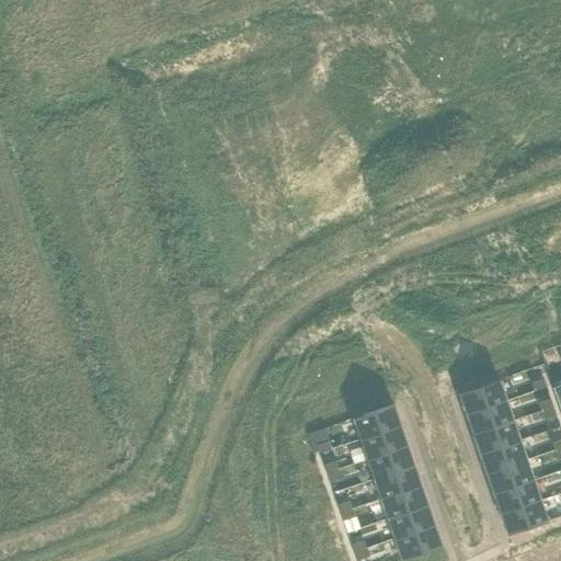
[(497,379),(458,393),(465,414),(505,401),(497,379)]
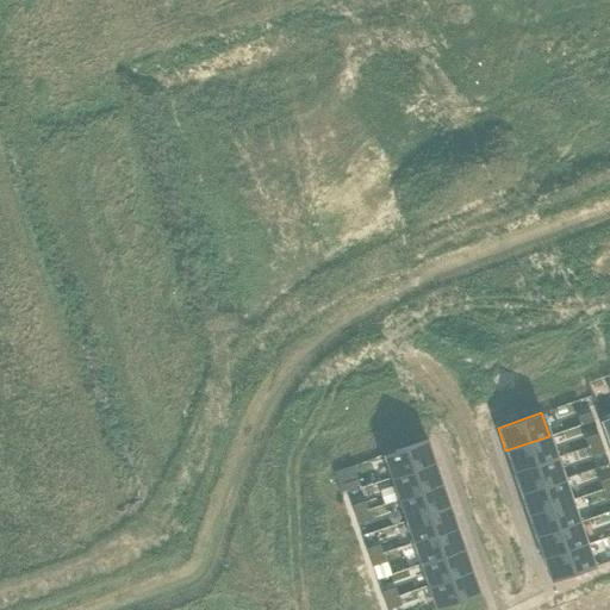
[(590,412),(577,416),(579,425),(593,421),(590,412)]
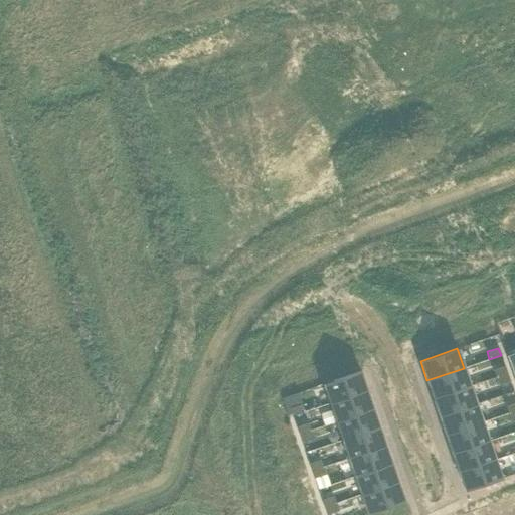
[(514,351),(506,356),(514,381),(514,351)]
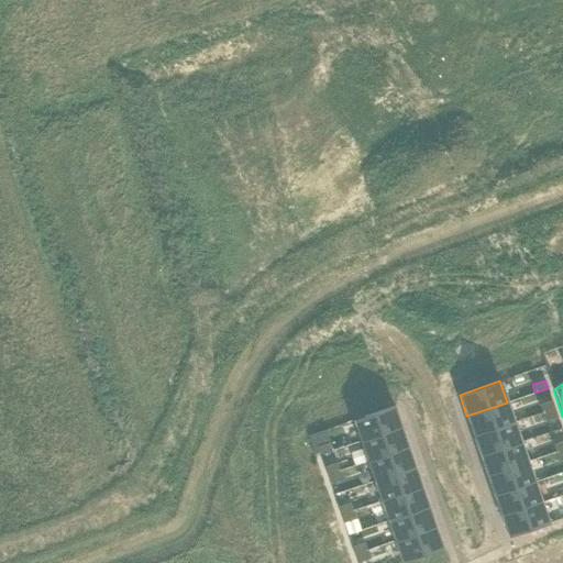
[(551,400),(539,405),(541,412),(554,408),(551,400)]
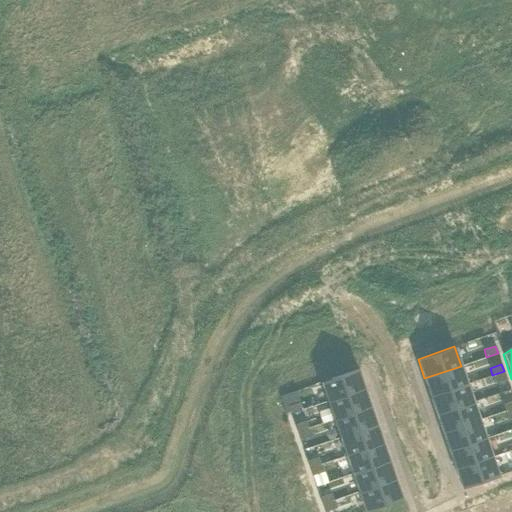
[(461,366),(424,378),(430,396),(467,384),(461,366)]
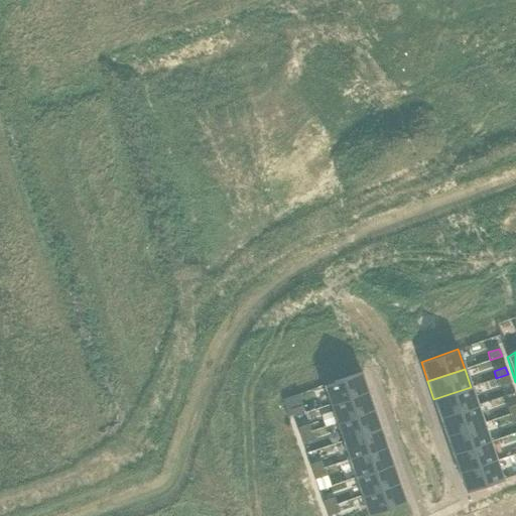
[(361,372),(324,385),(331,404),(367,391),(361,372)]
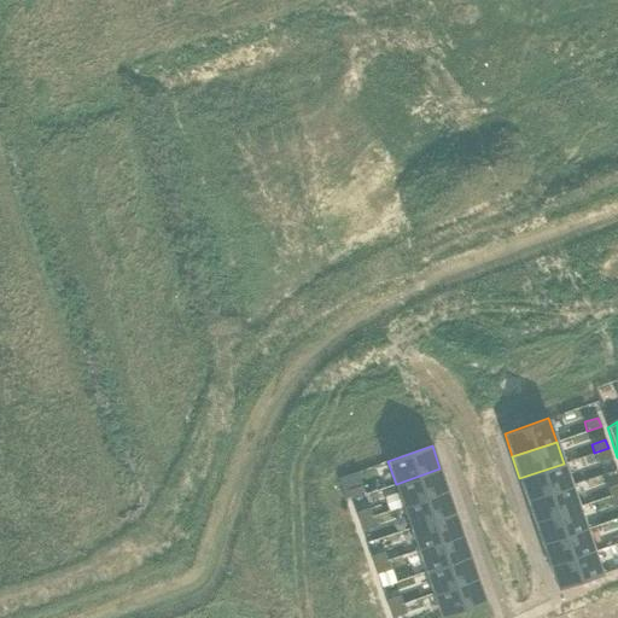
[(608,448),(594,453),(598,462),(612,458),(608,448)]
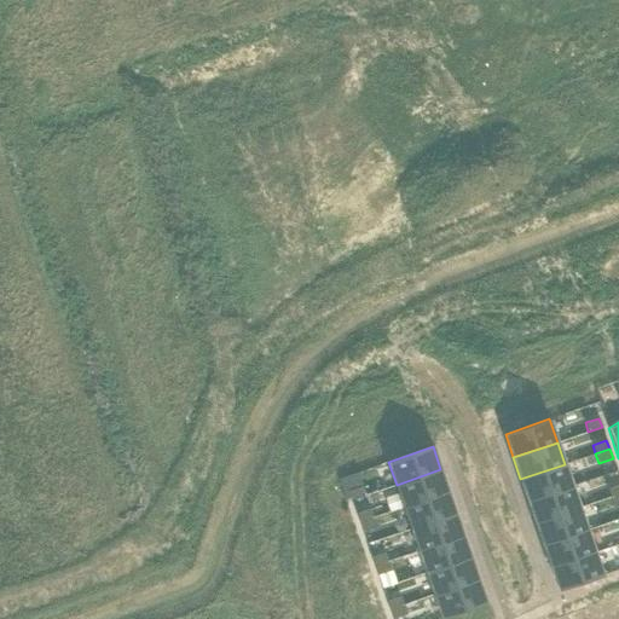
[(565,464),(520,479),(528,502),(572,486),(565,464)]
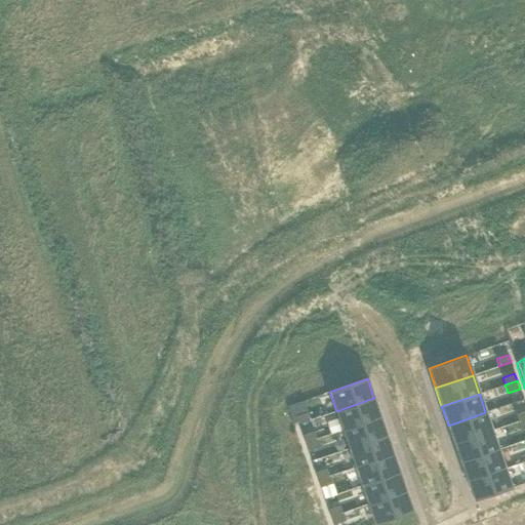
[(373,398),(336,411),(342,430),(380,417),(373,398)]
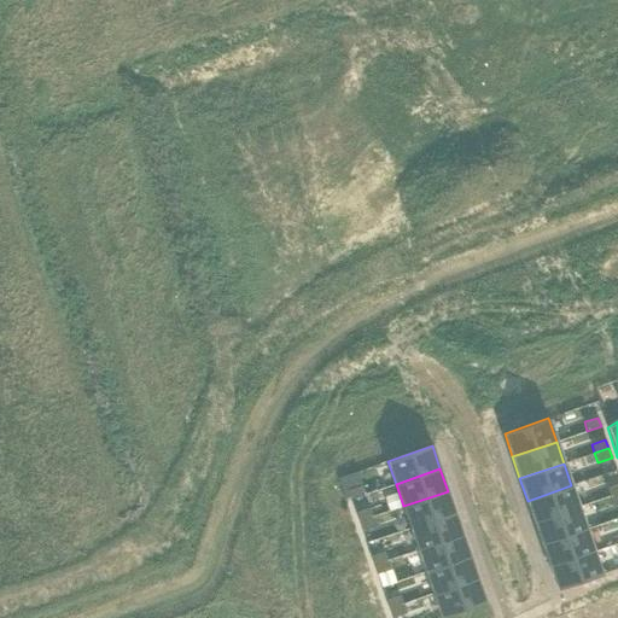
[(617,483),(606,488),(610,497),(617,494),(617,483)]
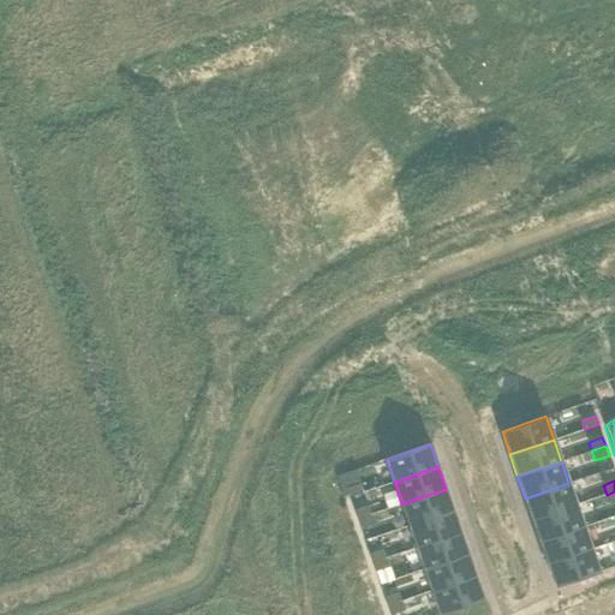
[(360,483),(346,488),(350,496),(364,491),(360,483)]
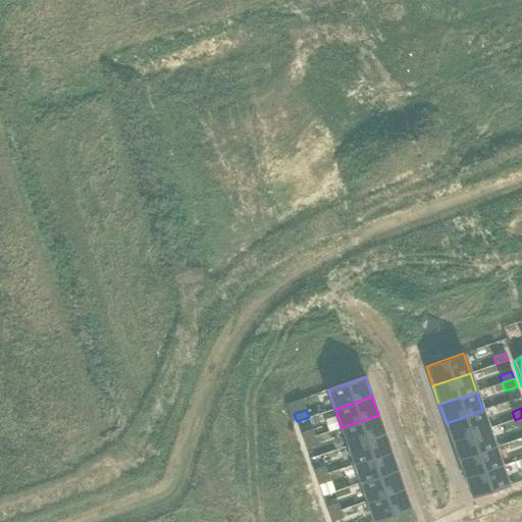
[(482,410),(446,423),(452,441),(488,428),(482,410)]
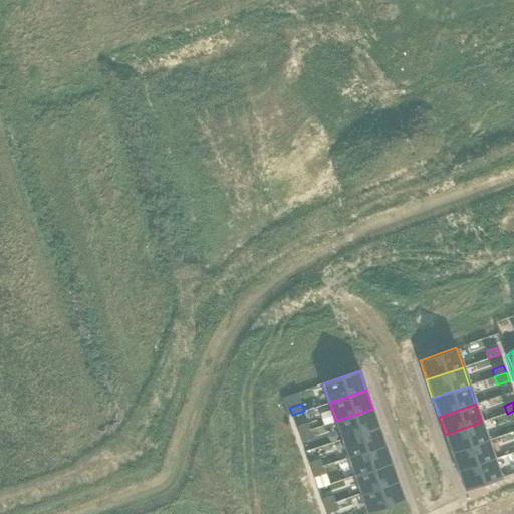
[(372,409),(335,421),(341,439),(378,427),(372,409)]
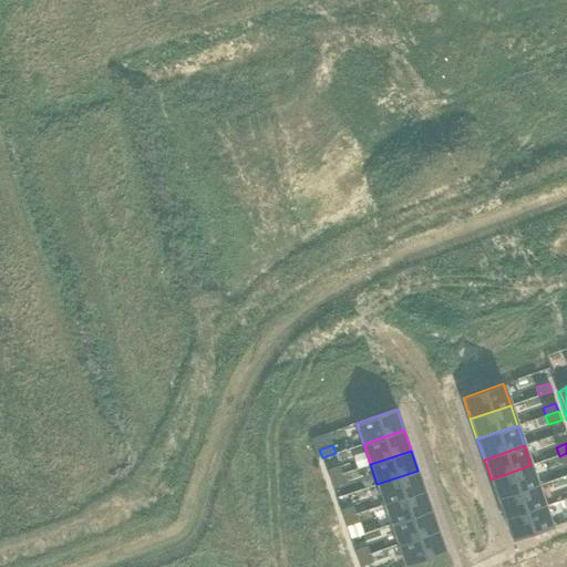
[(339,465),(327,470),(329,478),(342,474),(339,465)]
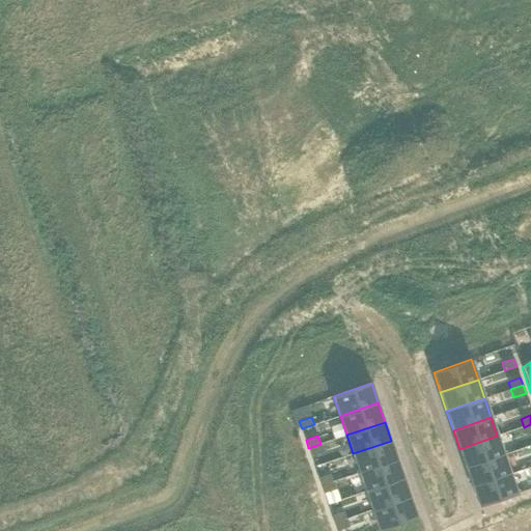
[(497,436),(459,449),(466,468),(504,454),(497,436)]
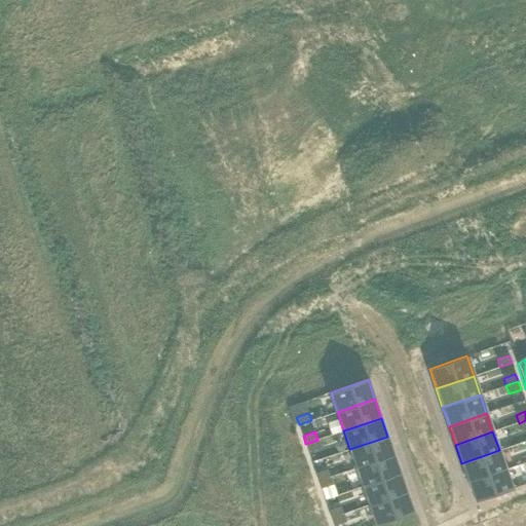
[(387,437),(349,449),(355,467),(393,455),(387,437)]
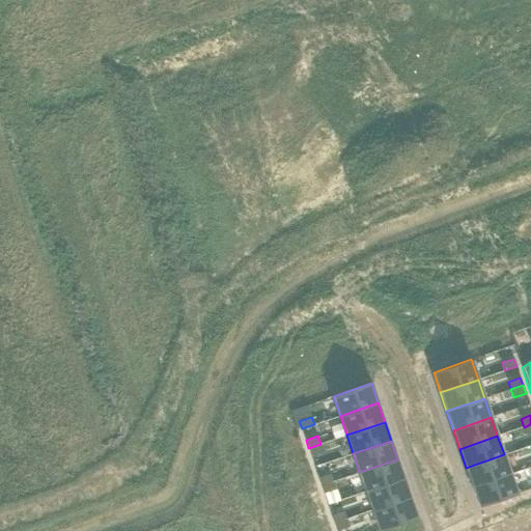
[(320,444),(308,448),(311,455),(323,451),(320,444)]
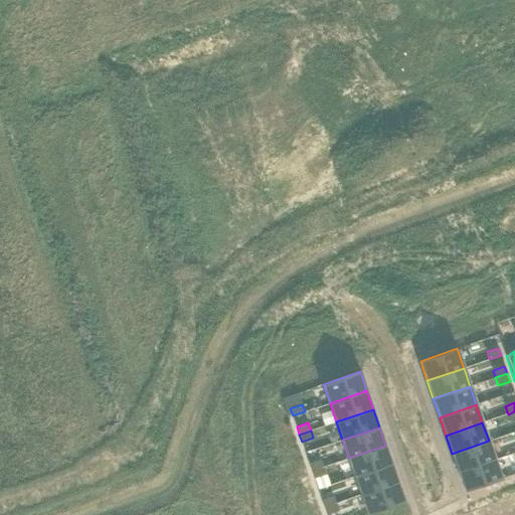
[(489,441),(452,454),(458,472),(495,459),(489,441)]
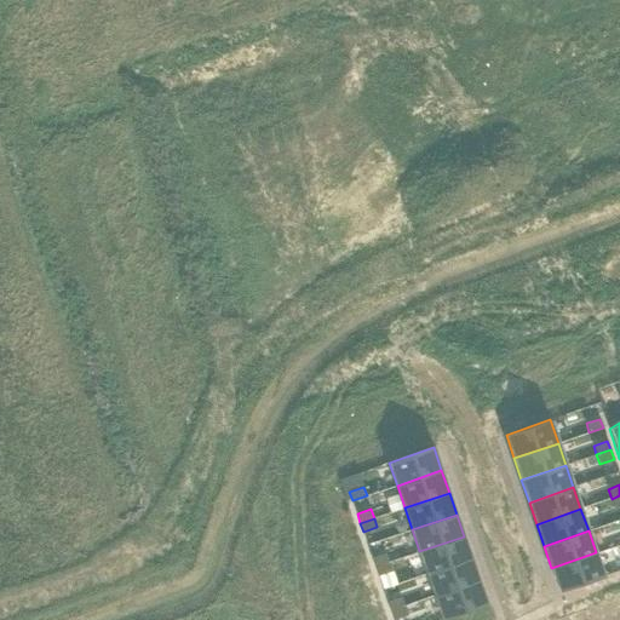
[(464,537),(419,551),(428,574),(471,558),(464,537)]
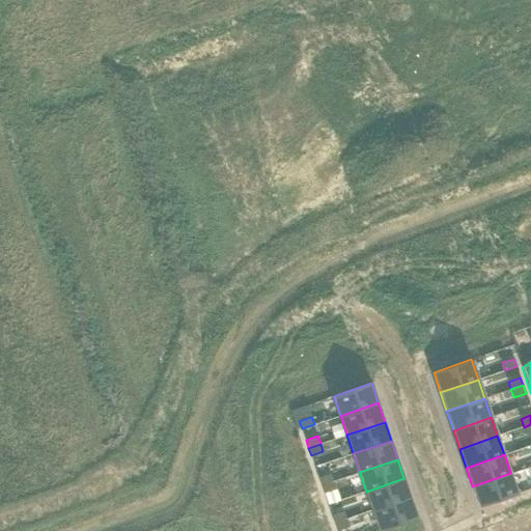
[(331,473),(318,477),(322,485),(333,481),(331,473)]
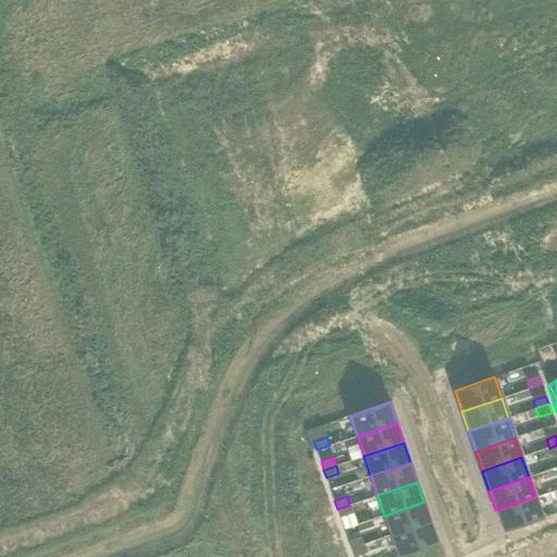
[(535,496),(495,510),(503,531),(543,518),(535,496)]
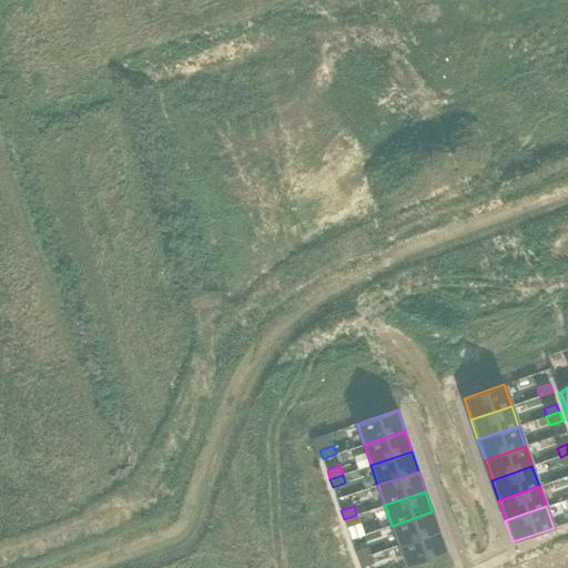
[(432,511),(392,526),(398,546),(439,531),(432,511)]
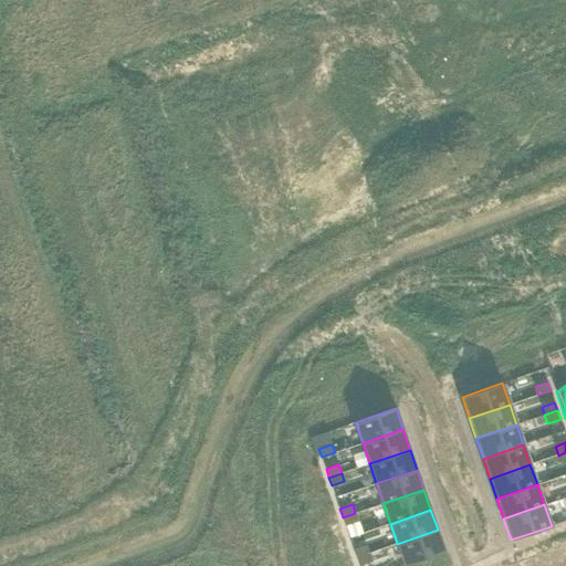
[(355,513),(343,517),(345,526),(358,522),(355,513)]
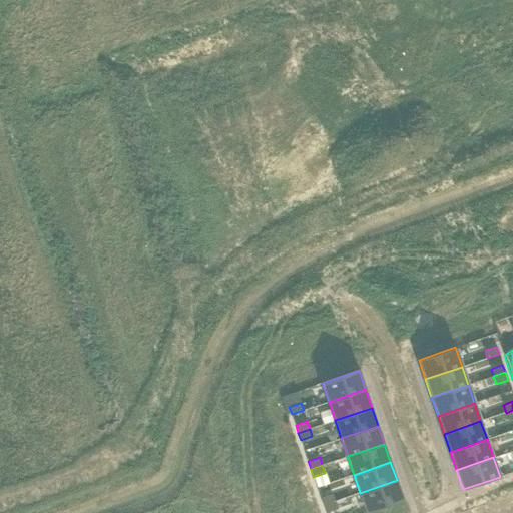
[(397,480),(360,493),(366,512),(403,499),(397,480)]
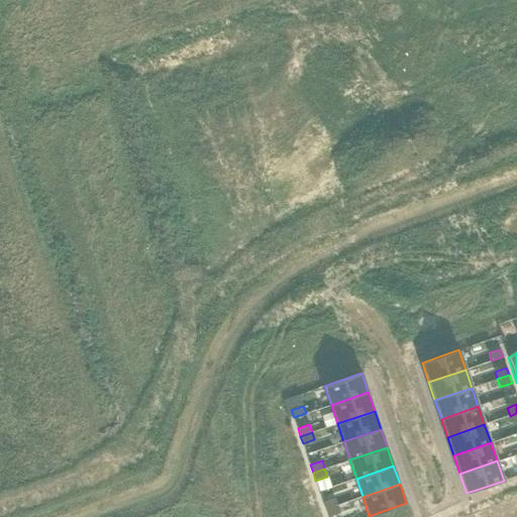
[(334,498),(323,502),(325,509),(337,505),(334,498)]
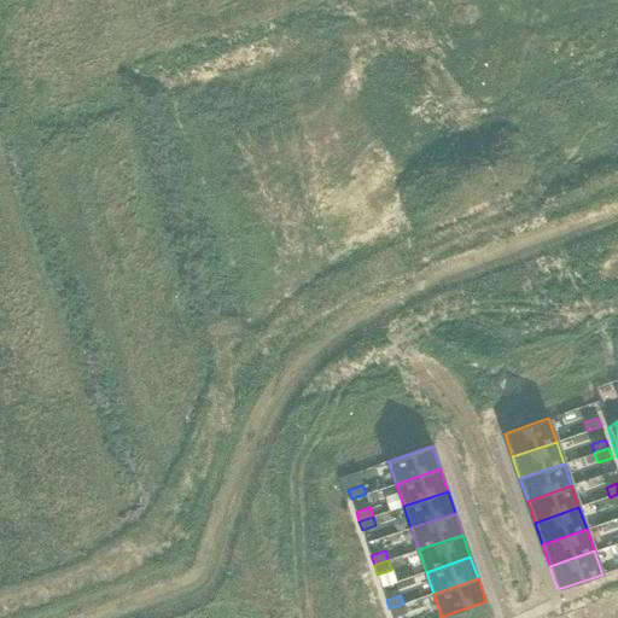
[(403,604),(389,608),(392,617),(406,613),(403,604)]
